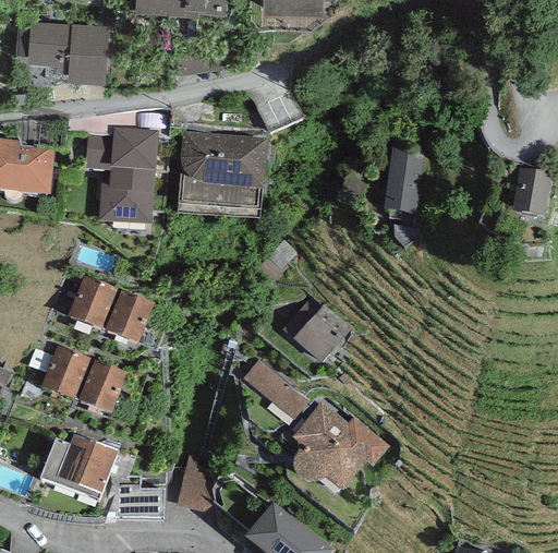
[(135,0),(135,8),(197,11),(197,5),(223,7),(223,0),(135,0)]
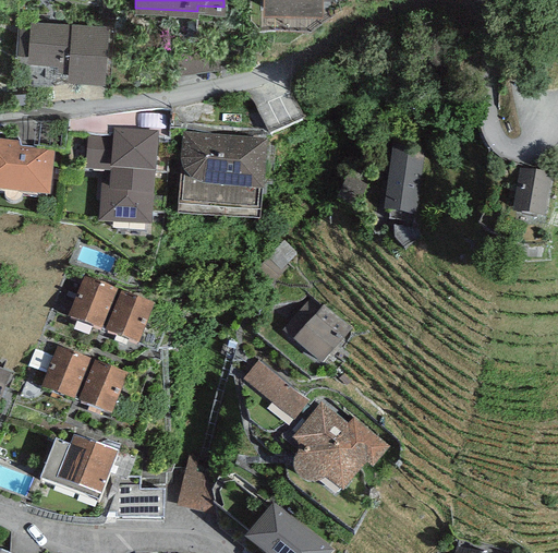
[(263,0),(263,10),(323,11),(323,0),(263,0)]
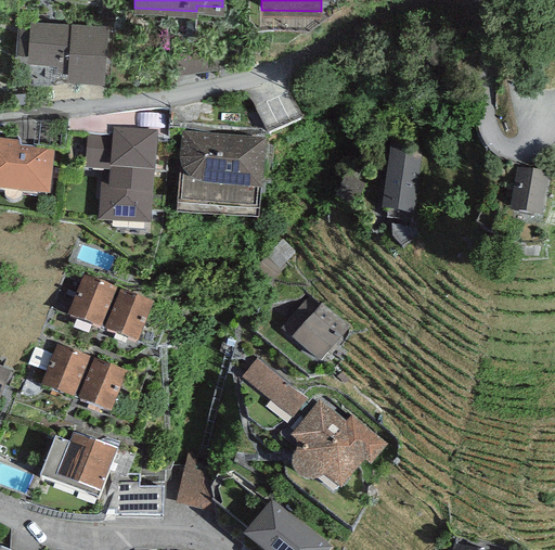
[(107,21),(29,15),(29,23),(17,22),(16,48),(27,49),(27,56),(56,59),(56,64),(67,64),(66,72),(104,74),(107,21)]
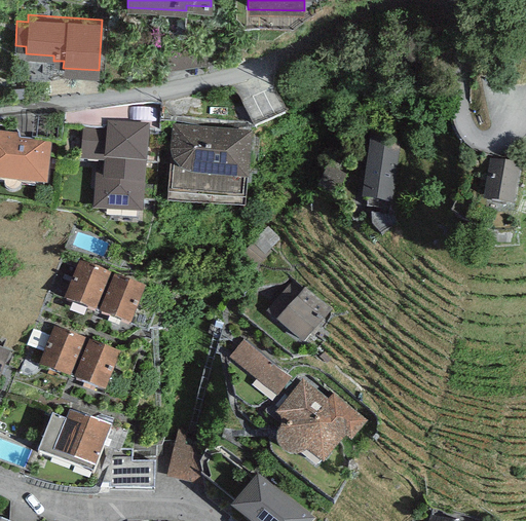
[(148,119),(107,116),(106,124),(82,122),(80,158),(96,159),(92,208),(141,211),(145,162),(146,162),(148,119)]
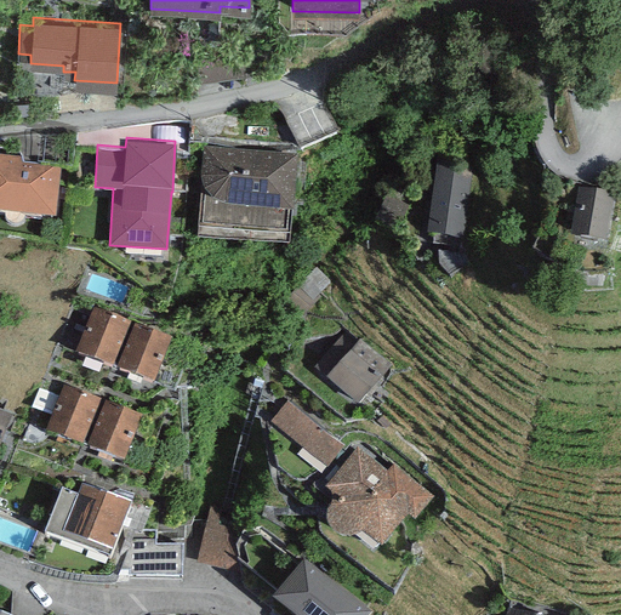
[(297,151),(203,143),(200,176),(201,181),(198,228),(289,235),(291,211),(292,211),(297,151)]
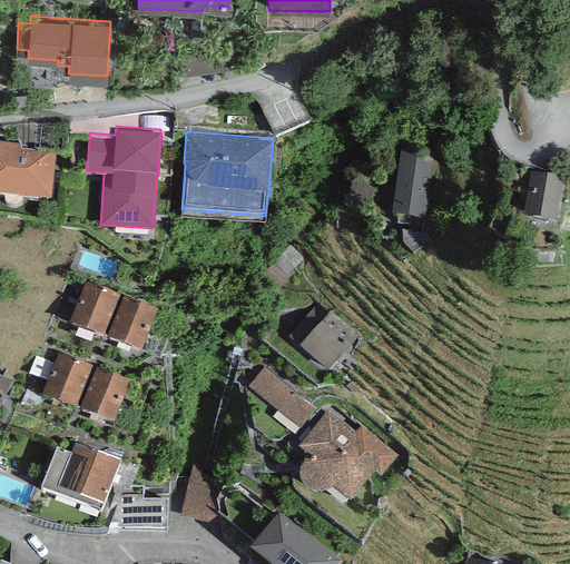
[(20,141),(0,138),(0,194),(50,200),(56,150),(19,146),(20,141)]
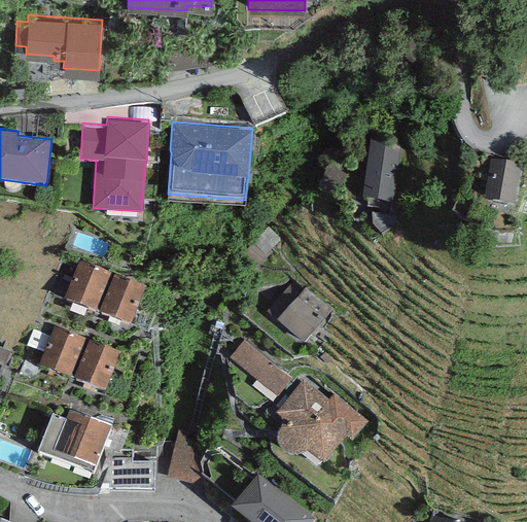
[(399,137),(371,133),(362,196),(392,199),(399,137)]
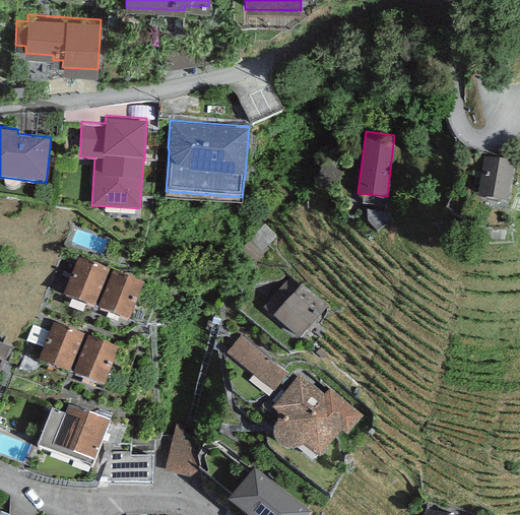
[(515,157),(483,153),(477,196),(509,201),(515,157)]
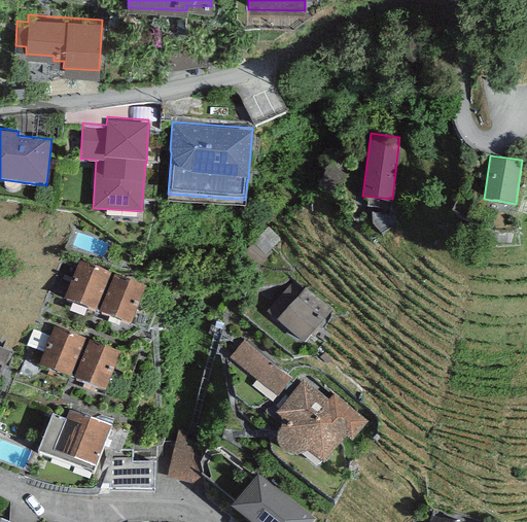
[(96,312),(111,270),(79,257),(63,300),(96,312)]
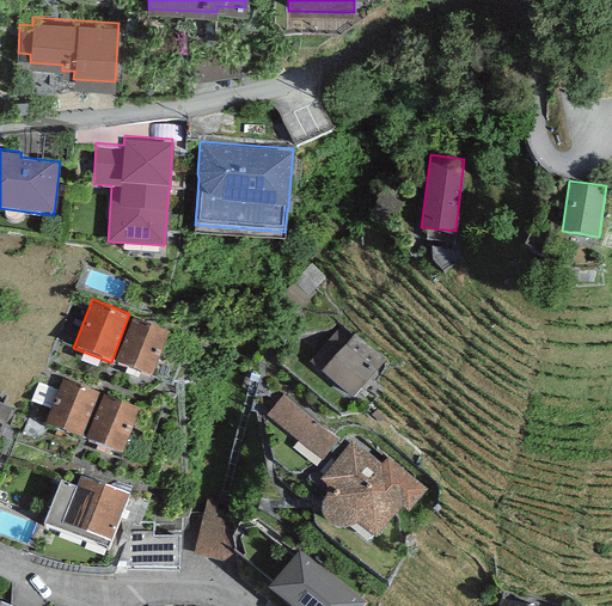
[(169,329),(133,316),(115,363),(152,377),(169,329)]
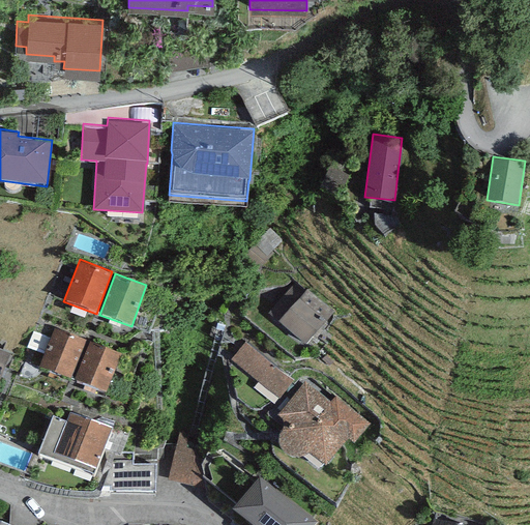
[(296,278),(267,312),(304,343),(333,308),(296,278)]
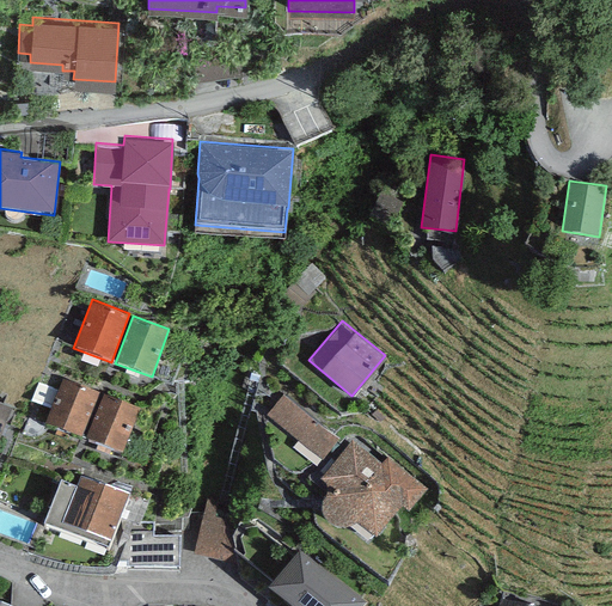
[(81,440),(101,391),(62,377),(44,426),(81,440)]
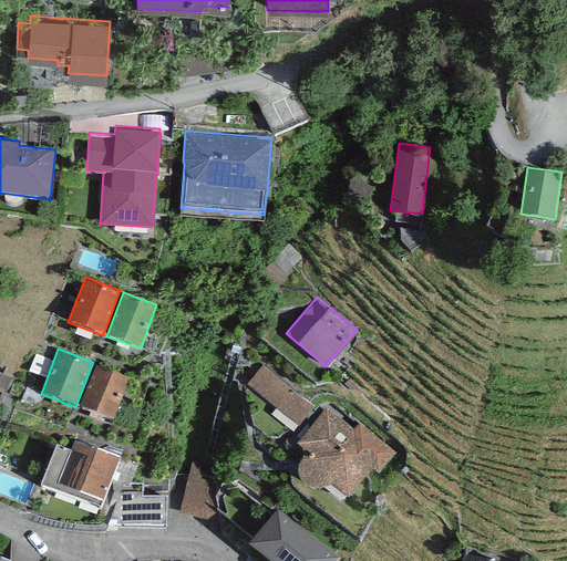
[(268,356),(249,378),(301,422),(320,401),(268,356)]
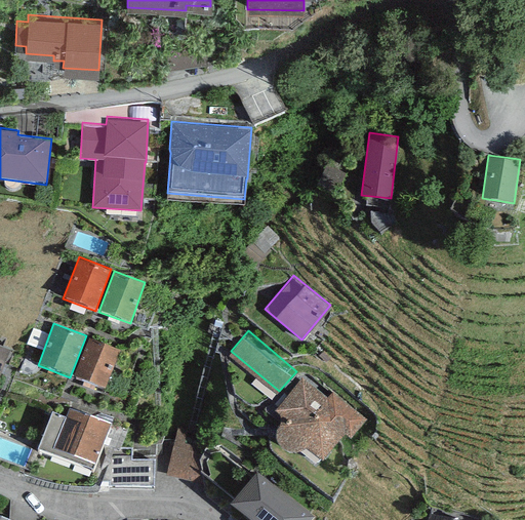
[(120,349),(88,337),(73,378),(105,390),(120,349)]
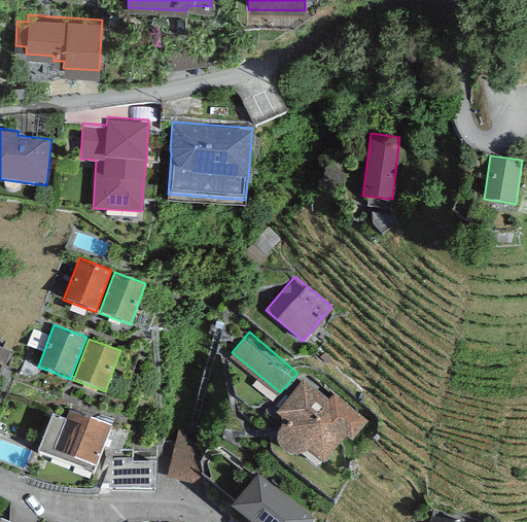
[(0,375),(9,349),(0,345),(0,375)]
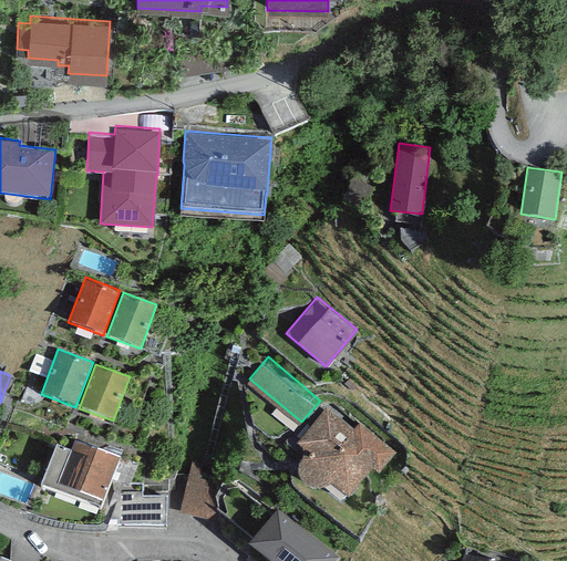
[(394,447),(359,419),(353,427),(326,404),(296,440),(298,443),(299,444),(300,447),(302,449),(302,452),(302,456),(301,459),(299,461),(298,465),(298,467),(298,471),(298,477),(299,479),(300,481),(305,485),(308,488),(313,489),(319,489),(322,488),(326,487),(330,484),(348,498),(371,467),(378,471),(394,447)]
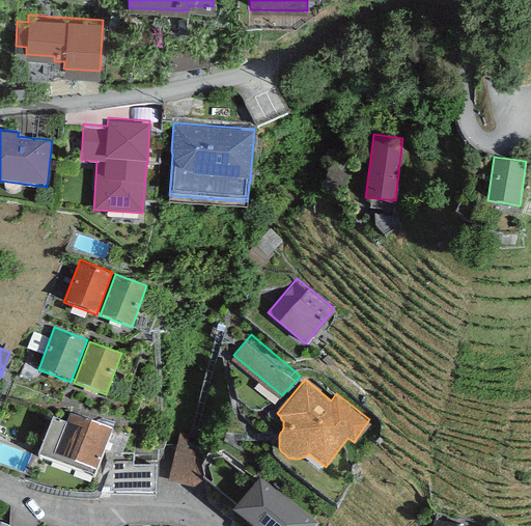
[(71,411),(66,420),(52,415),(37,454),(93,476),(113,426),(71,411)]
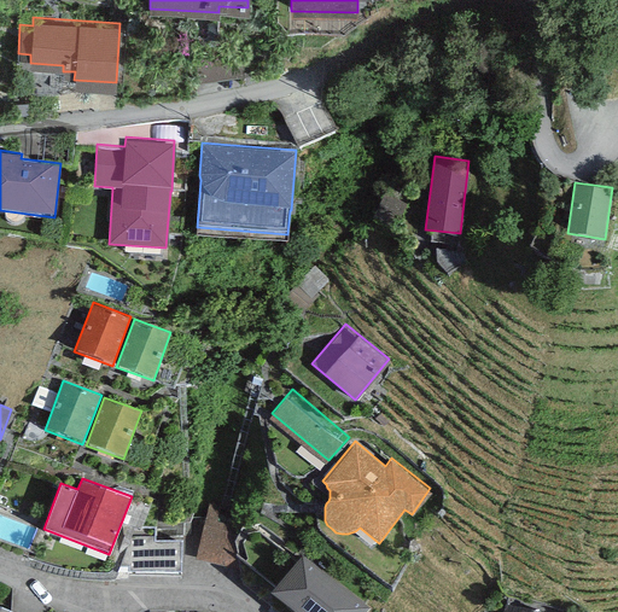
[(365,611),(371,605),(302,555),(270,599),(287,611),(365,611)]
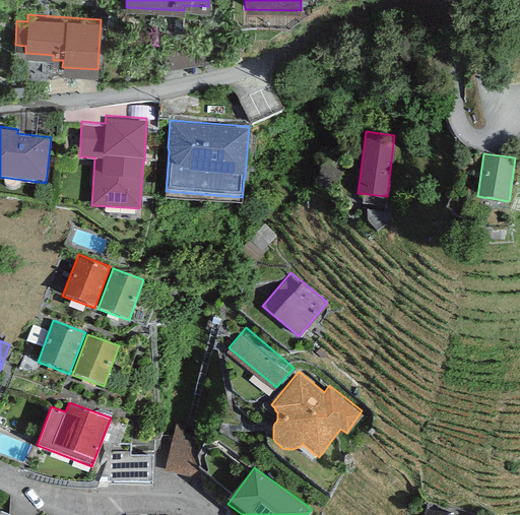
[(463,514),(464,514),(425,504),(421,514),(463,514)]
